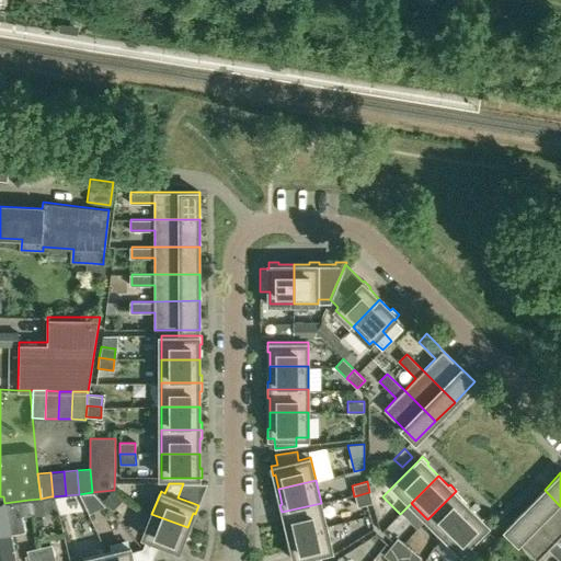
[(560,506),(545,490),(525,510),(557,541),(560,536),(560,506)]
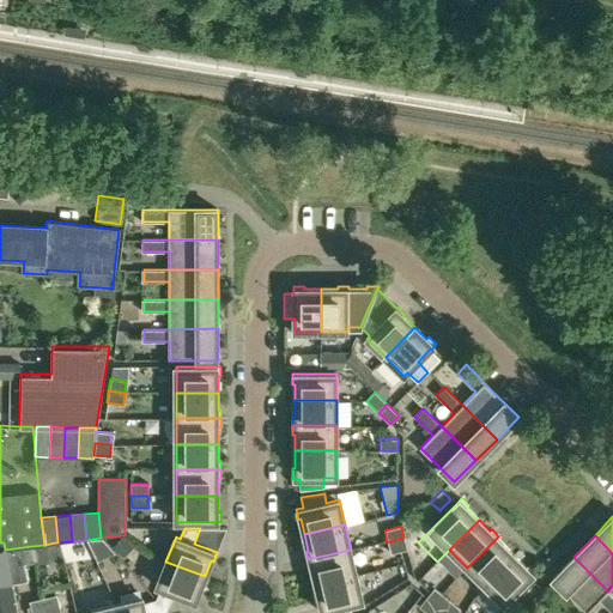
[(134,546),(125,536),(114,546),(122,557),(134,546)]
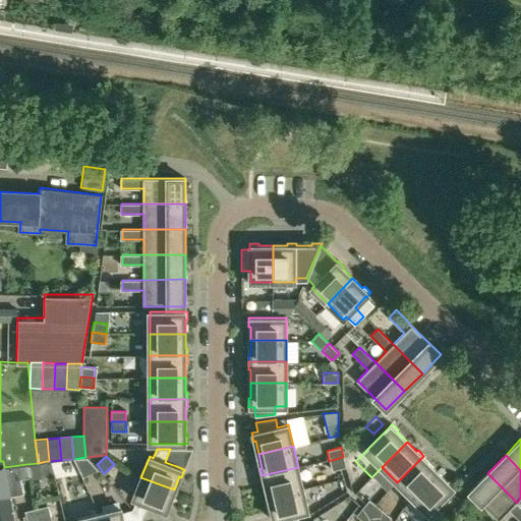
[(397,482),(412,498),(438,472),(427,462),(428,460),(423,456),(397,482)]
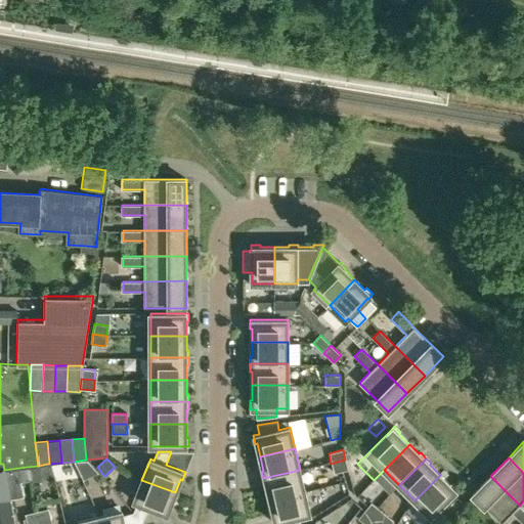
[(347,470),(345,460),(331,464),(333,473),(347,470)]
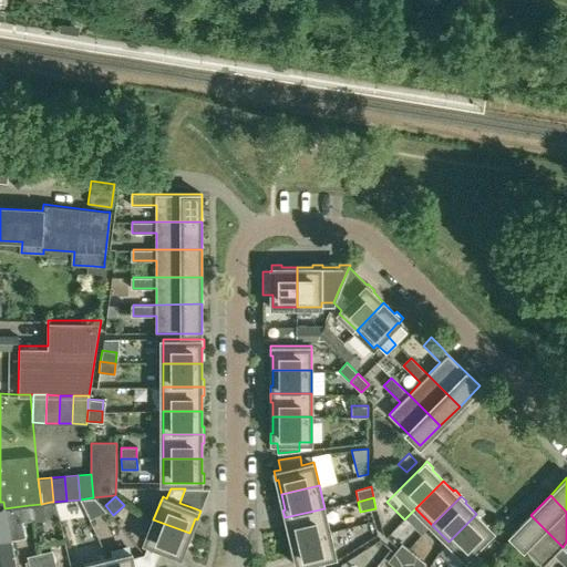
[(51,502),(41,504),(29,505),(32,519),(32,523),(54,517),(51,502)]
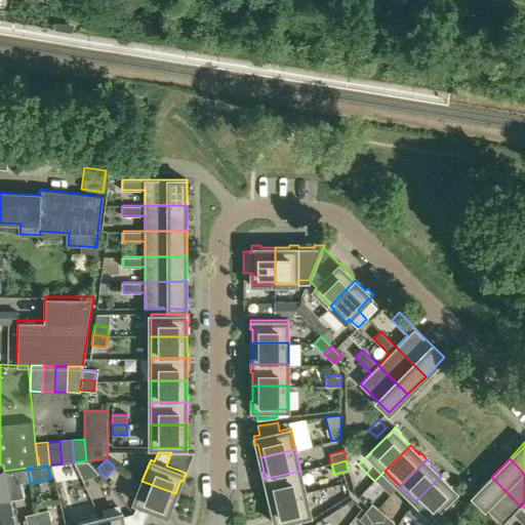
[(30,481),(27,468),(4,471),(7,488),(11,500),(24,497),(21,483),(30,481)]
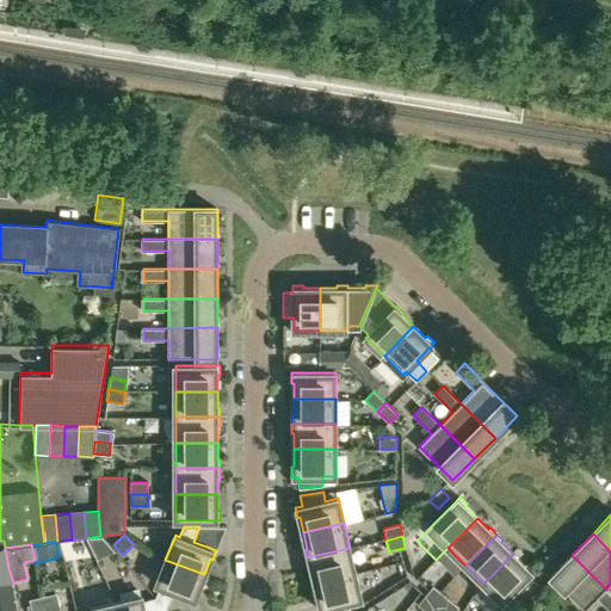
[(310,567),(314,581),(356,573),(350,548),(307,557),(308,567),(310,567)]
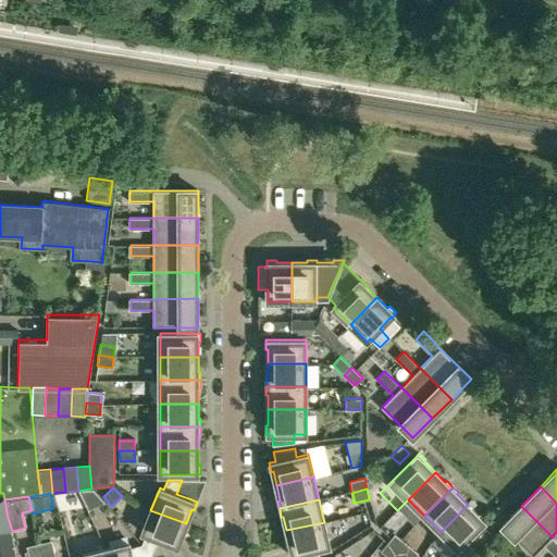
[(468,505),(441,532),(458,548),(482,524),(486,520),(480,514),(479,515),(468,505)]
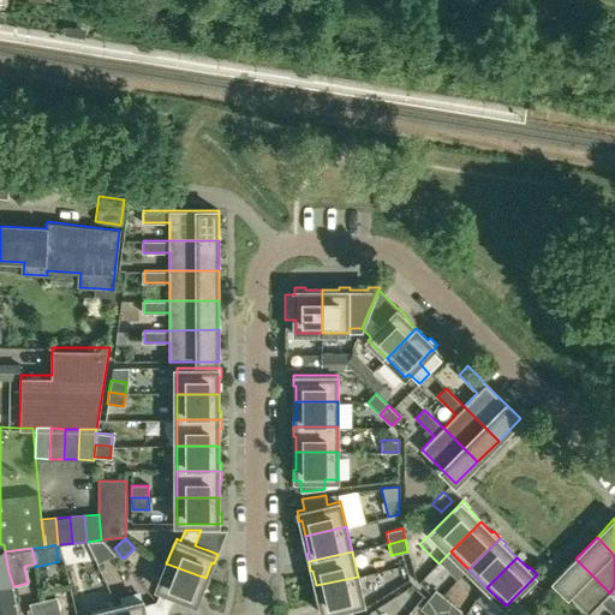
[(614,614),(614,597),(610,593),(575,559),(554,580),(589,614),(602,602),(614,614)]
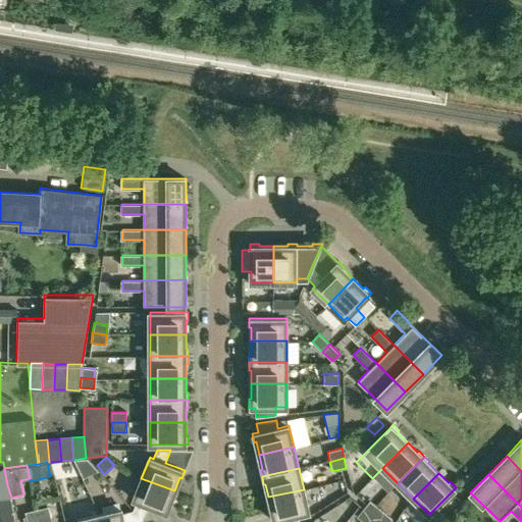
[(174,490),(141,478),(133,499),(137,501),(134,510),(142,520),(149,505),(163,511),(162,511),(168,513),(171,505),(169,504),(174,490)]
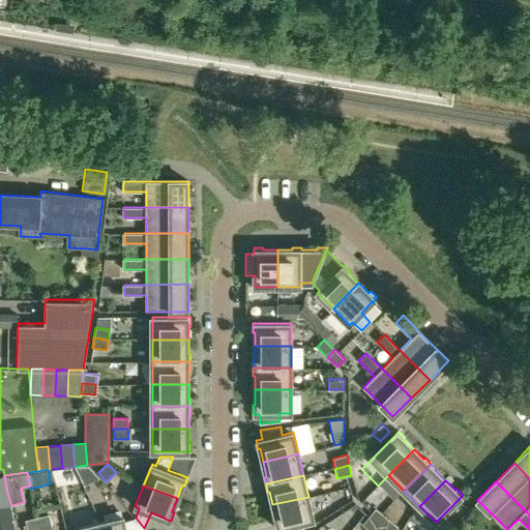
[(0,507),(11,505),(7,493),(0,493),(0,507)]
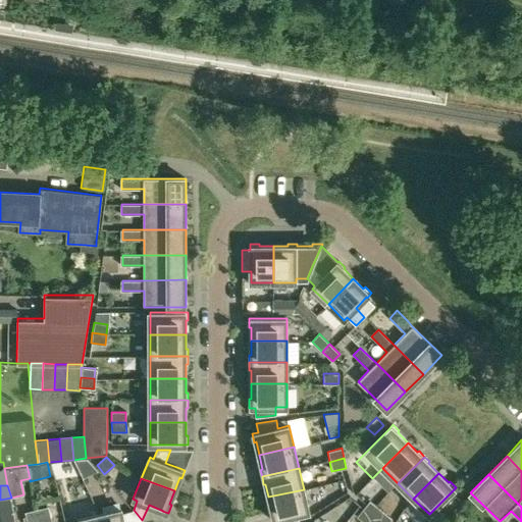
[(309,512),(304,489),(268,497),(272,512),(270,512),(272,521),(278,519),(279,521),(299,521),(298,514),(309,512)]
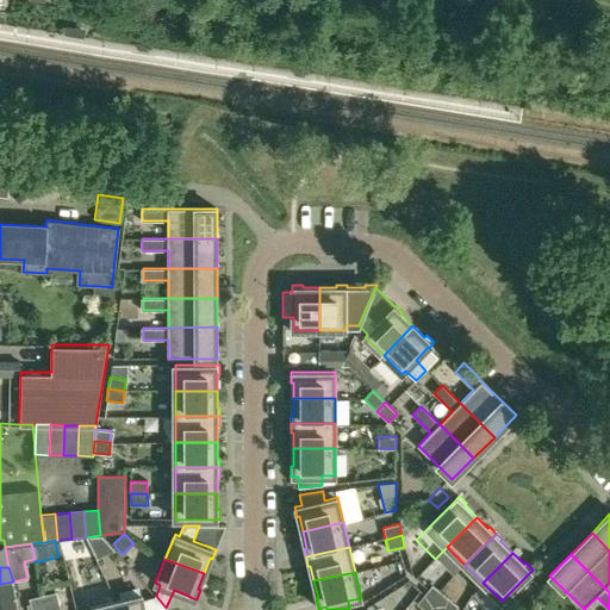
[(533,580),(521,592),(529,601),(541,589),(533,580)]
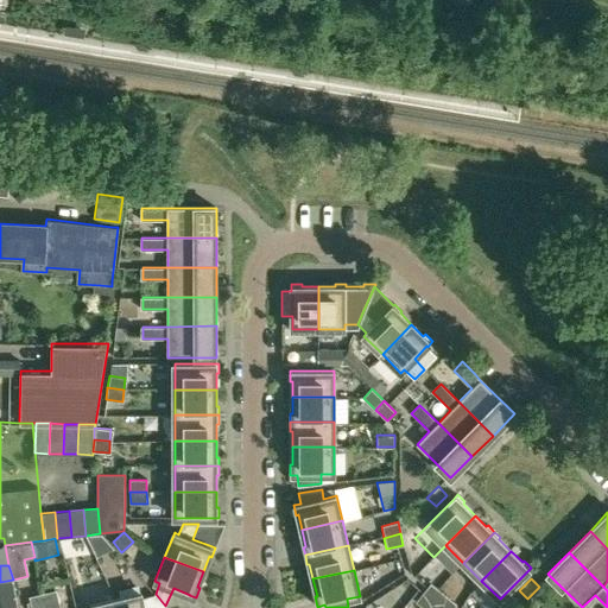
[(17,607),(13,580),(0,582),(0,602),(1,607),(17,607)]
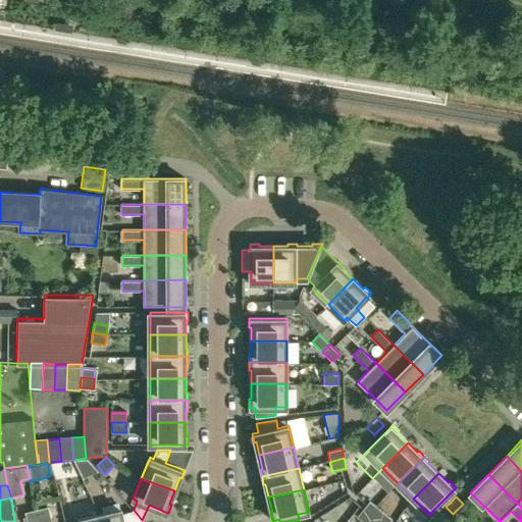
[(363,508),(374,517),(380,509),(369,500),(363,508)]
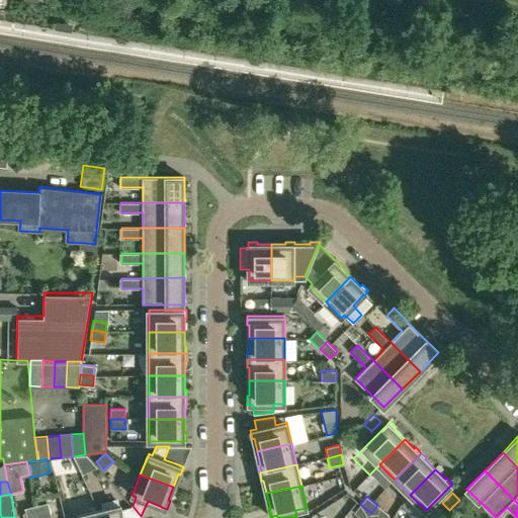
[(39,517),(51,517),(48,502),(36,505),(39,517)]
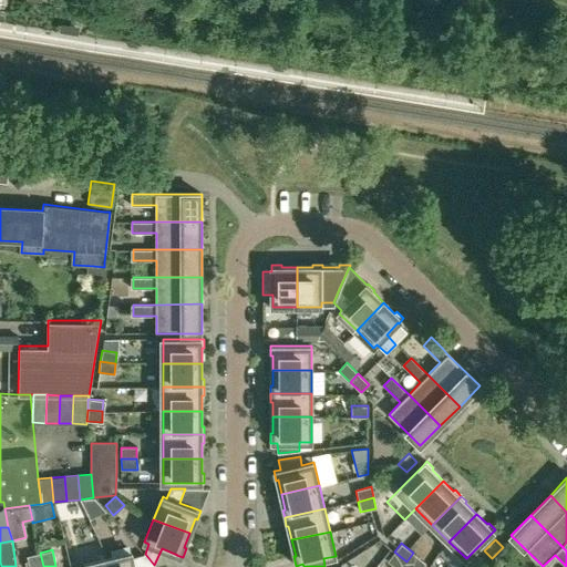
[(394,566),(401,566),(406,562),(394,552),(387,560),(394,566)]
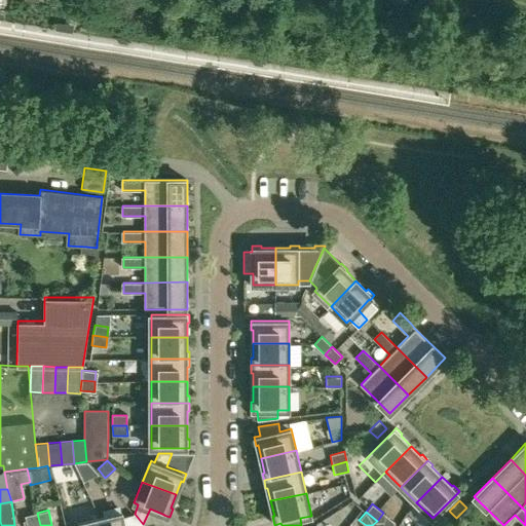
[(40,525),(37,513),(26,515),(28,525),(40,525)]
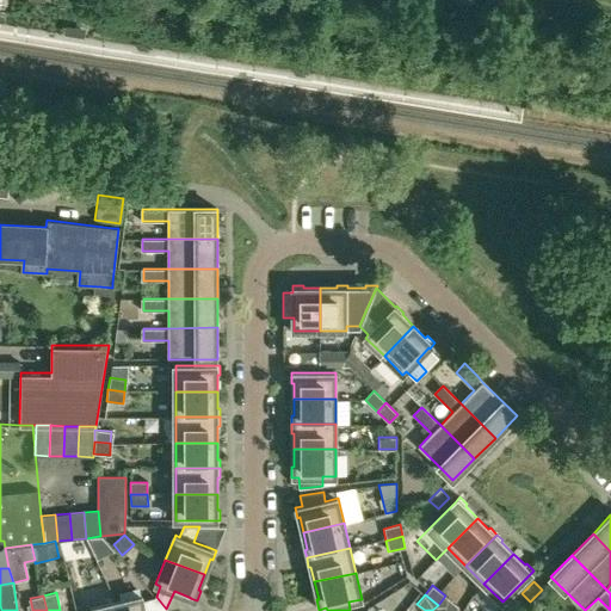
[(142,596),(117,602),(118,610),(159,610),(166,609),(156,597),(143,600),(142,596)]
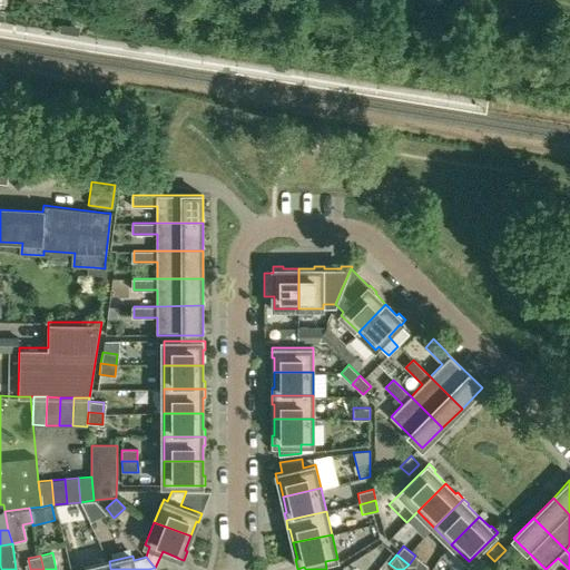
[(424,569),(428,566),(415,556),(409,564),(414,569),(424,569)]
